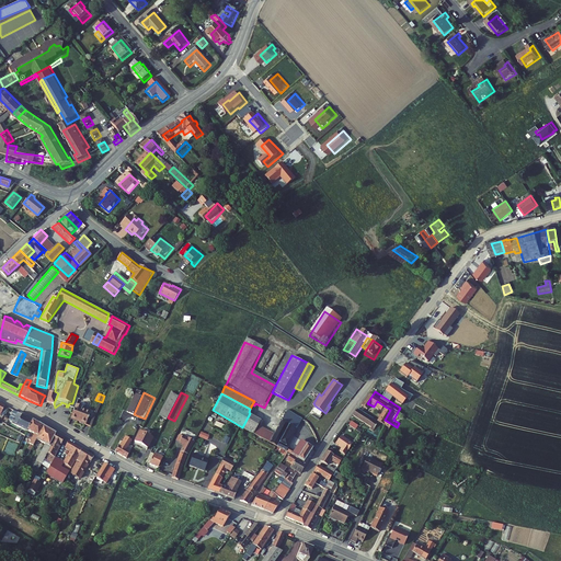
[(11,407),(1,402),(0,404),(0,414),(6,418),(11,407)]
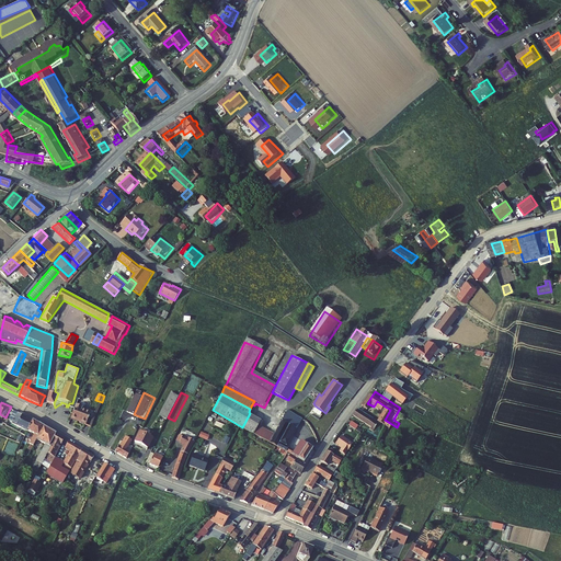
[(82,405),(78,419),(87,422),(86,423),(93,425),(98,413),(89,410),(89,409),(82,405)]
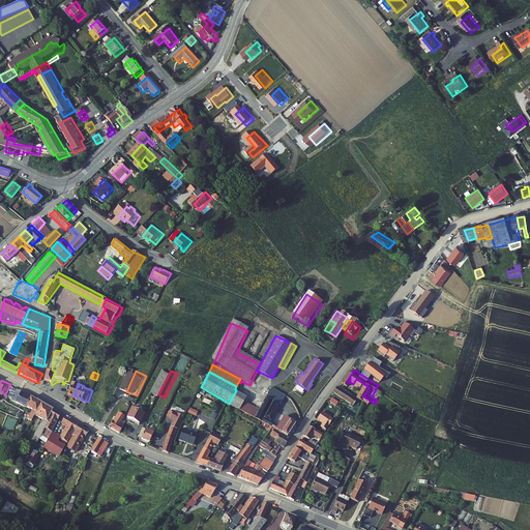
[(340,391),(350,398),(354,390),(345,384),(340,391)]
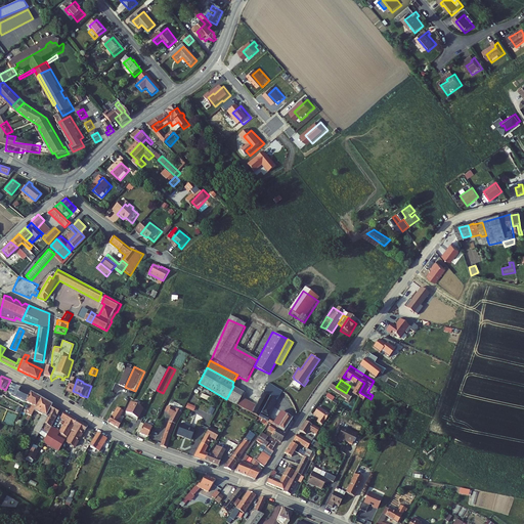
[(270,383),(265,392),(279,401),(285,391),(270,383)]
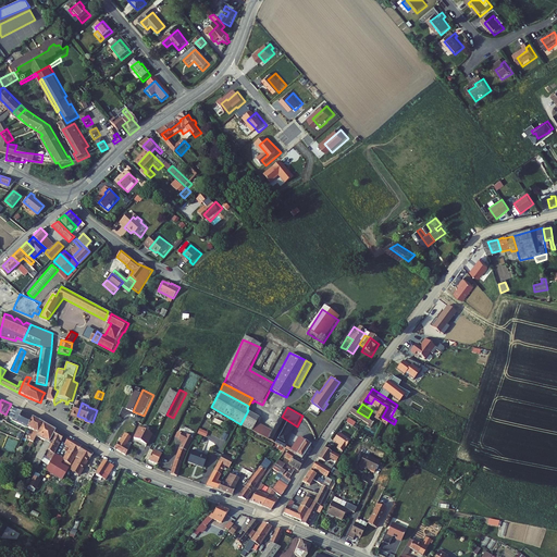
[(260,417),(248,410),(240,424),(251,430),(257,421),(260,417)]
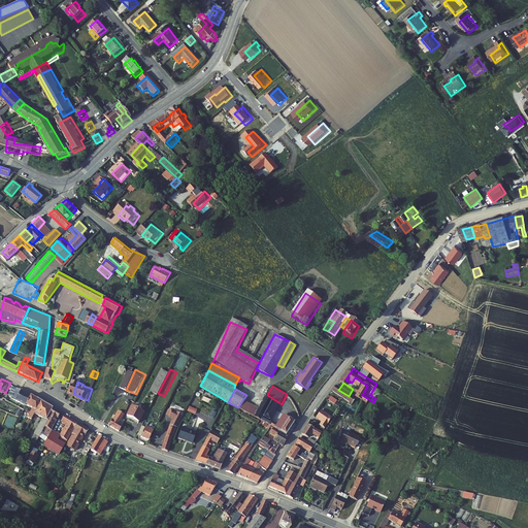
[(359,397),(361,395),(353,389),(349,396),(357,401),(355,403),(358,404),(361,398),(359,397)]
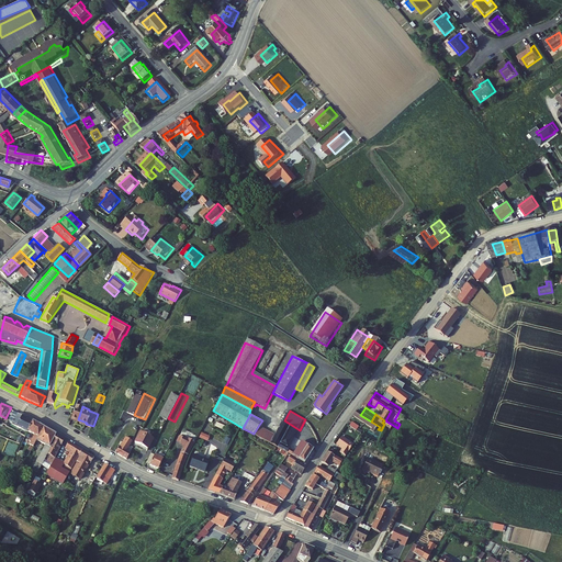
[(24,415),(18,426),(32,434),(33,433),(38,423),(24,415)]
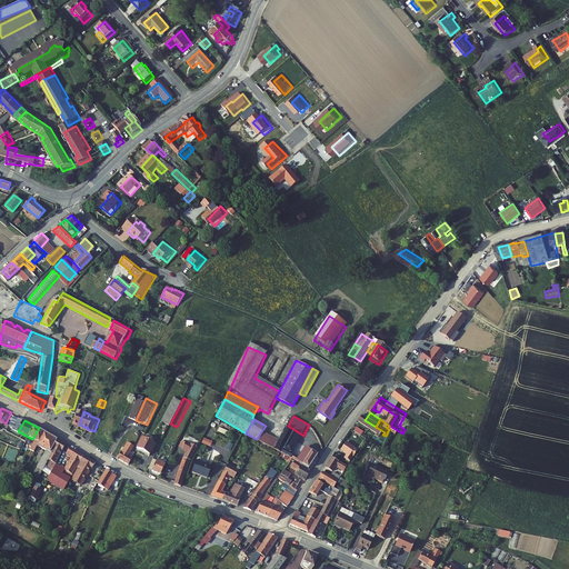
[(288,426),(285,432),(300,441),(303,436),(288,426)]
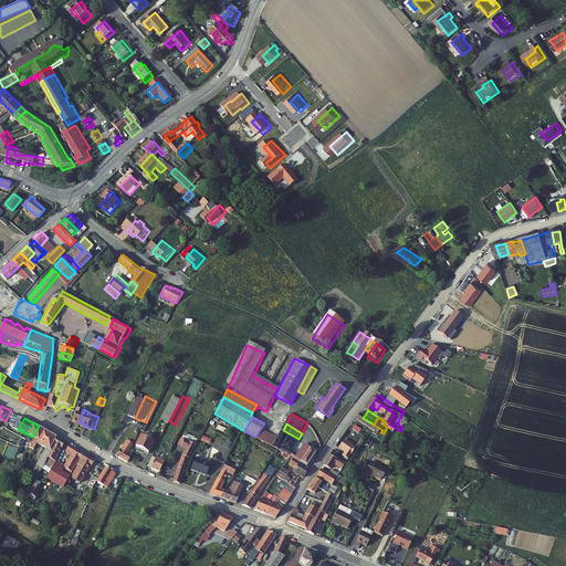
[(370,433),(367,431),(368,429),(362,425),(359,428),(369,435),(370,433)]
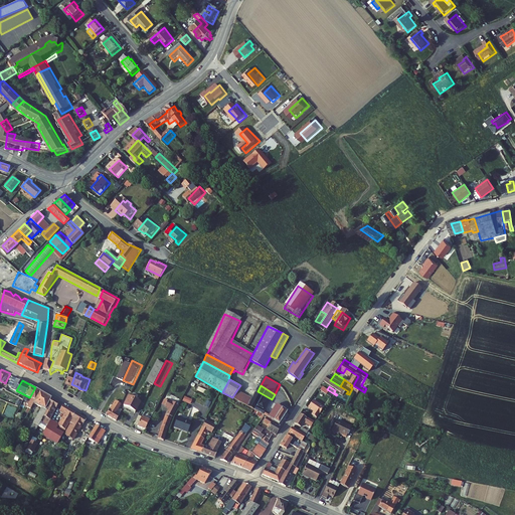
[(44,392),(35,387),(30,396),(35,399),(30,407),(34,409),(38,403),(44,392)]
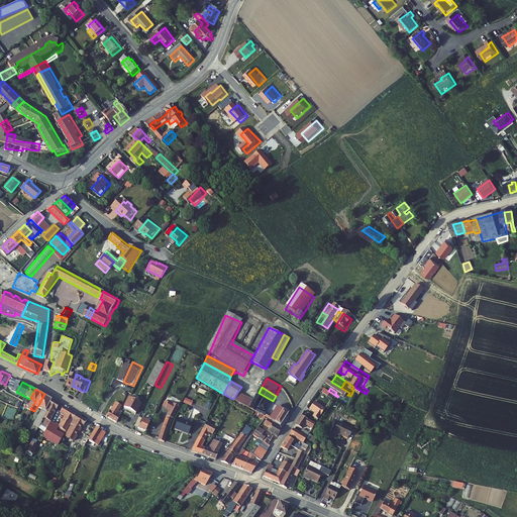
[(253,389),(248,397),(254,400),(259,393),(253,389)]
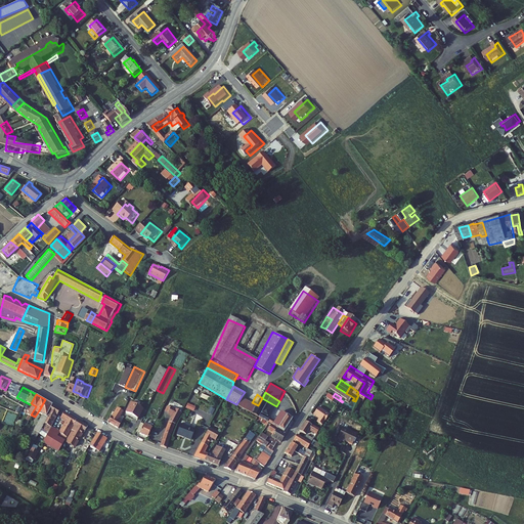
[(242,396),(236,404),(269,423),(269,422),(285,430),(293,417),(282,410),(276,420),(270,417),(276,406),(262,398),(258,405),(252,402),(242,396)]
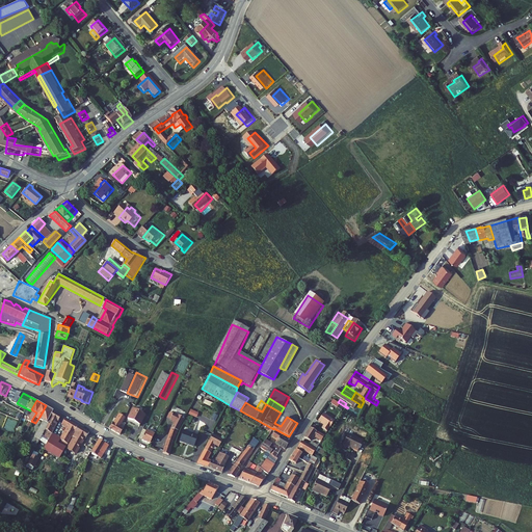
[(57,411),(46,405),(40,417),(47,421),(38,435),(44,437),(49,427),(57,411)]
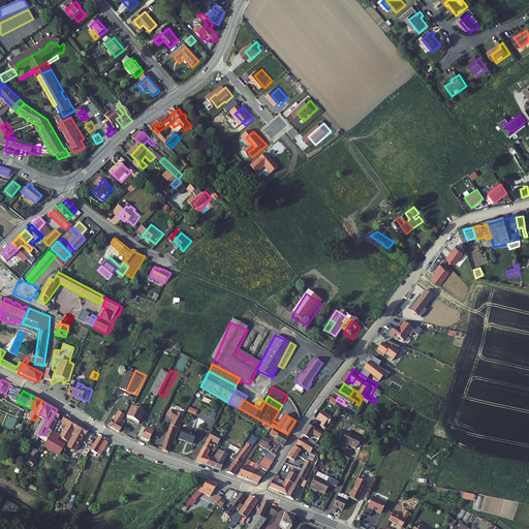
[(153,413),(141,407),(138,411),(151,417),(153,413)]
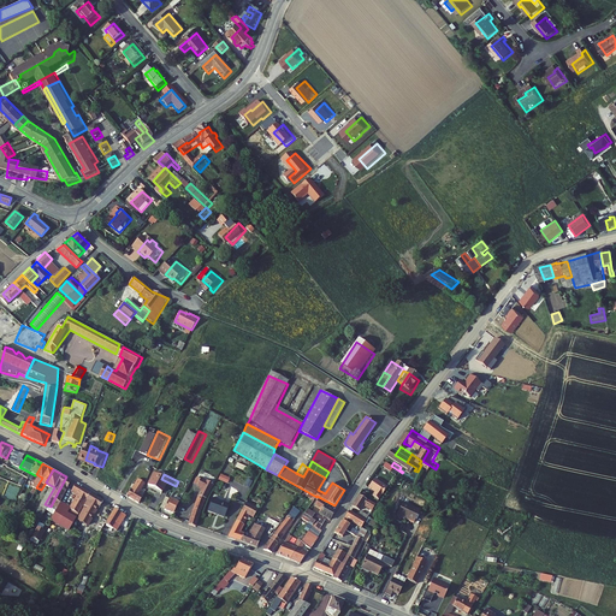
[(221,474),(218,479),(229,484),(231,478),(221,474)]
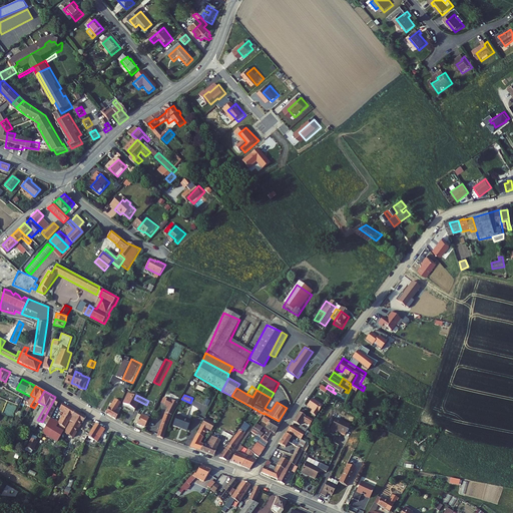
[(19,403),(20,404),(25,406),(28,399),(23,396),(19,403)]
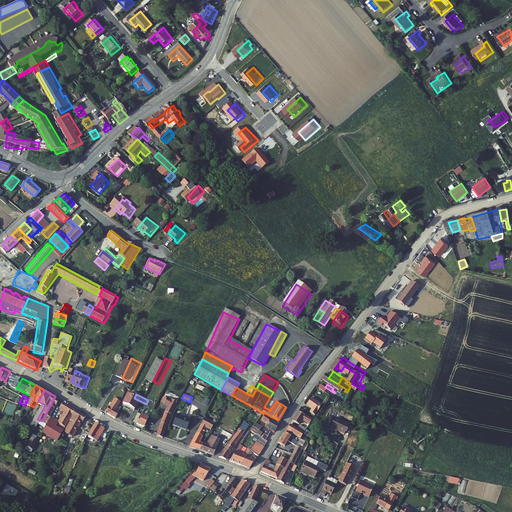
[(62,400),(55,396),(47,411),(53,415),(62,400)]
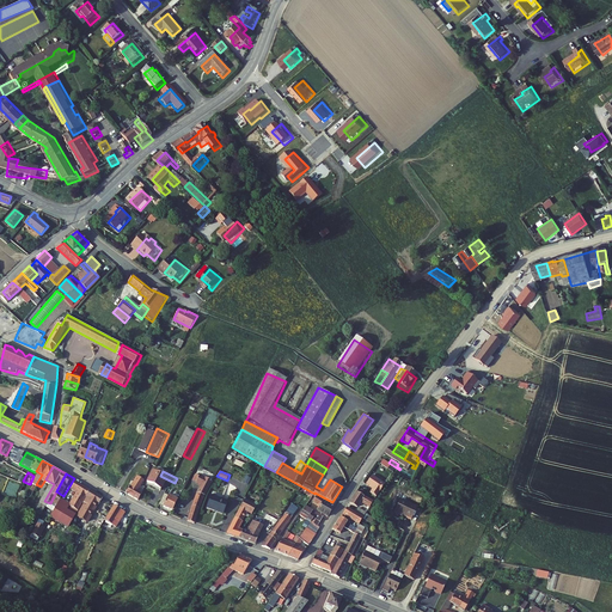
[(201,485),(190,509),(197,512),(212,481),(199,475),(199,476),(195,483),(201,485)]
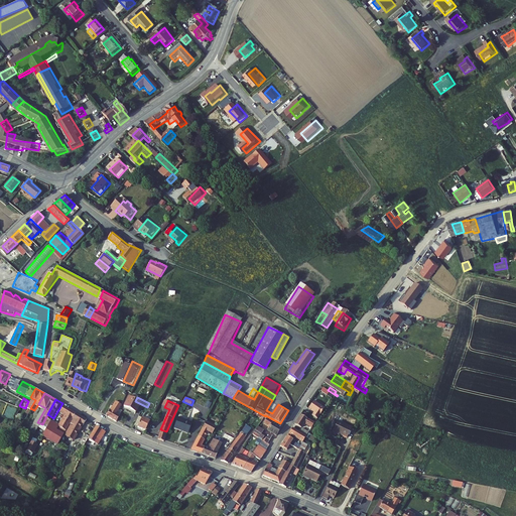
[(319,414),(325,417),(332,406),(320,400),(315,407),(321,411),(319,414)]
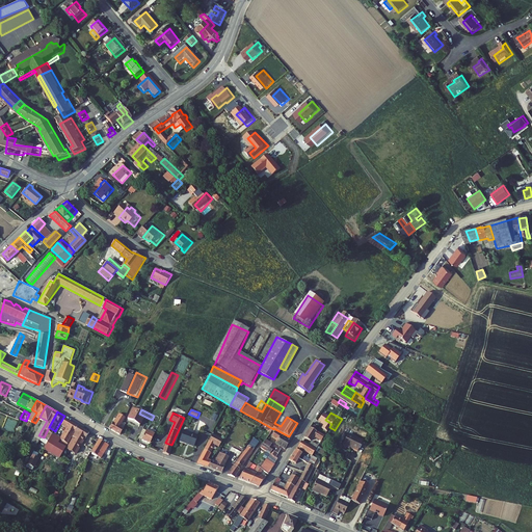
[(148,427),(152,420),(139,414),(135,421),(148,427)]
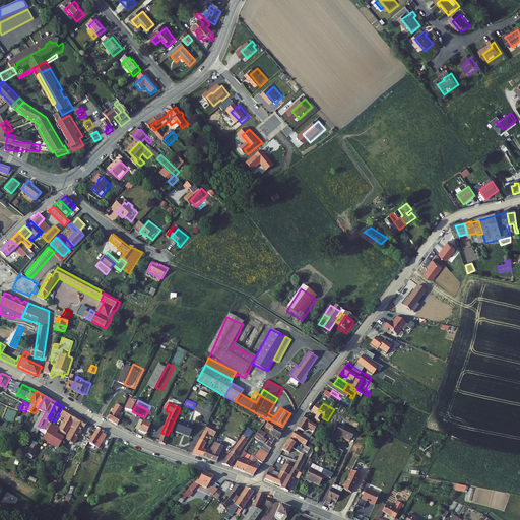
[(118,412),(113,420),(124,427),(127,420),(124,418),(129,409),(123,406),(119,412),(118,412)]
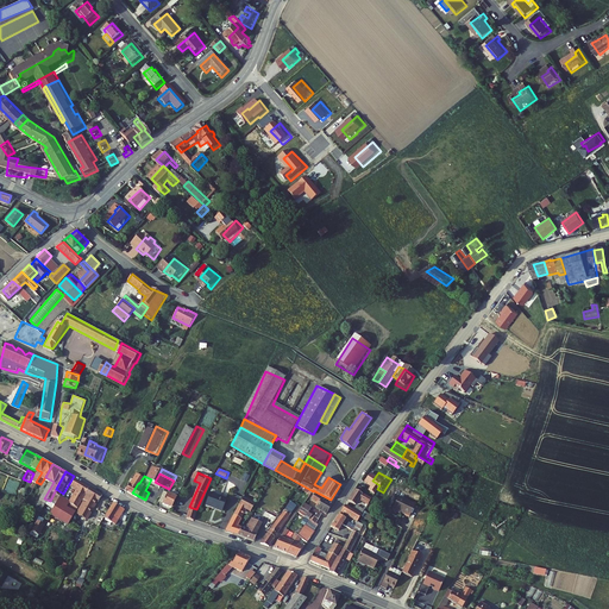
[(24,479),(16,495),(22,496),(30,482),(24,479)]
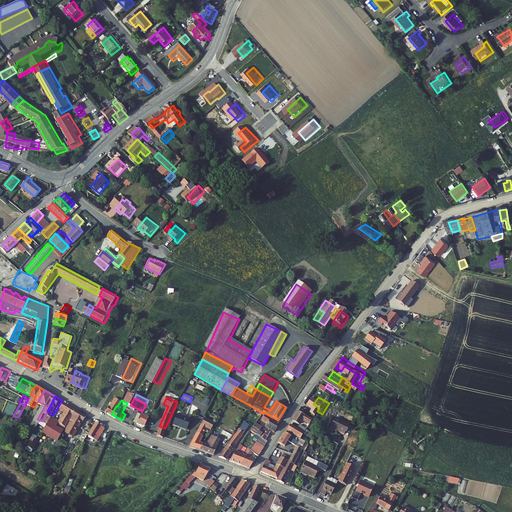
[(68,411),(62,420),(71,425),(73,421),(80,410),(67,403),(63,408),(68,411)]
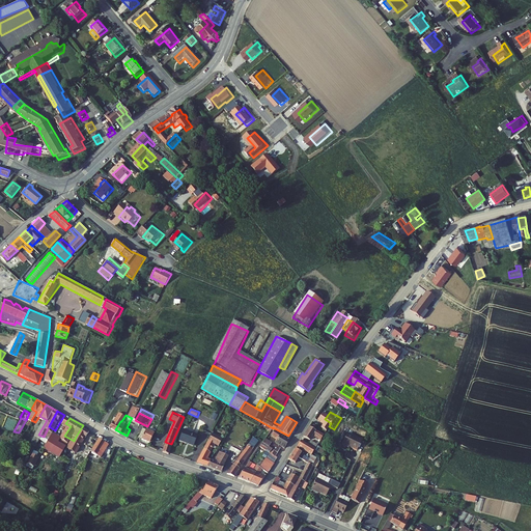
[(93,432),(83,425),(76,437),(77,438),(71,448),(78,453),(88,437),(90,438),(93,432)]
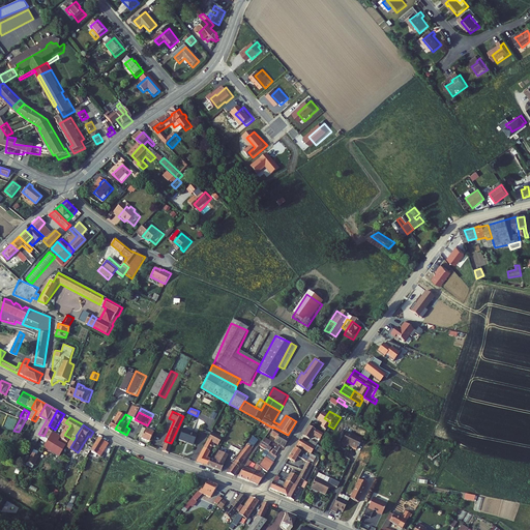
[(49,425),(43,436),(39,442),(63,457),(74,440),(64,435),(55,430),(49,425)]
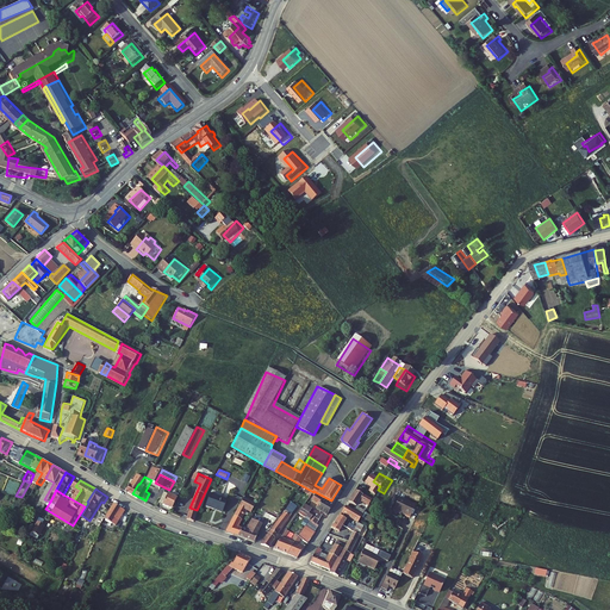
[(365,490),(358,502),(366,506),(371,498),(379,503),(381,498),(365,490)]
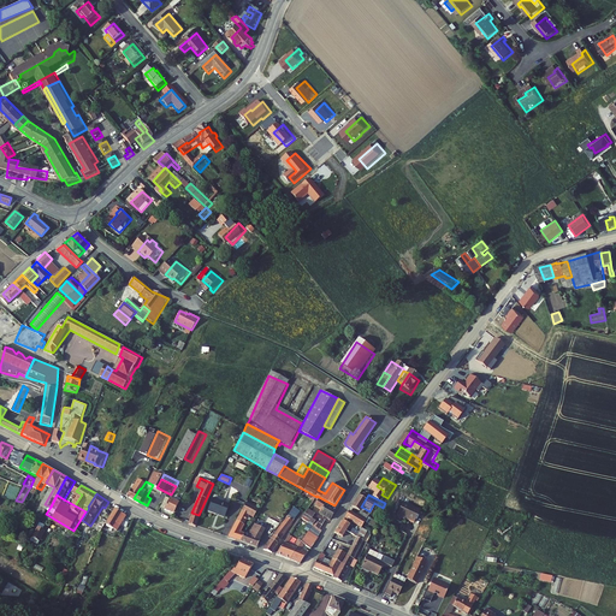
[(212,498),(207,510),(225,516),(229,504),(212,498)]
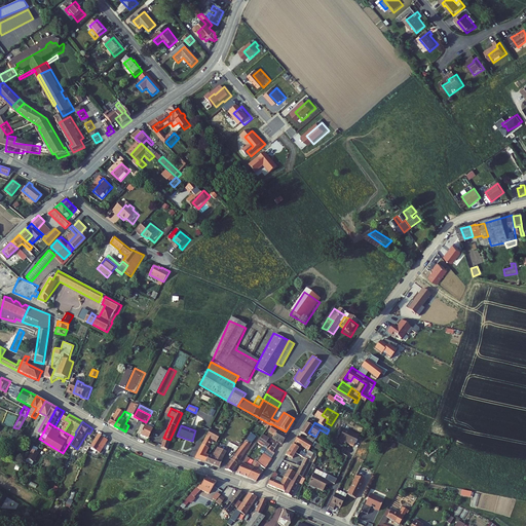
[(270,425),(266,430),(268,433),(270,430),(273,433),(272,435),(274,437),(273,437),(283,443),(288,436),(270,425)]
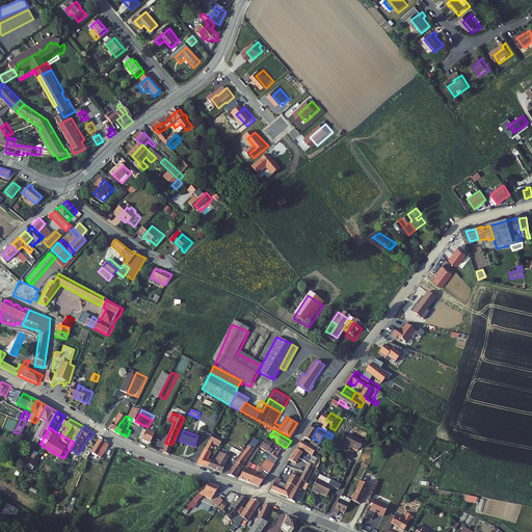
[(31,431),(27,437),(40,444),(44,437),(38,435),(31,431)]
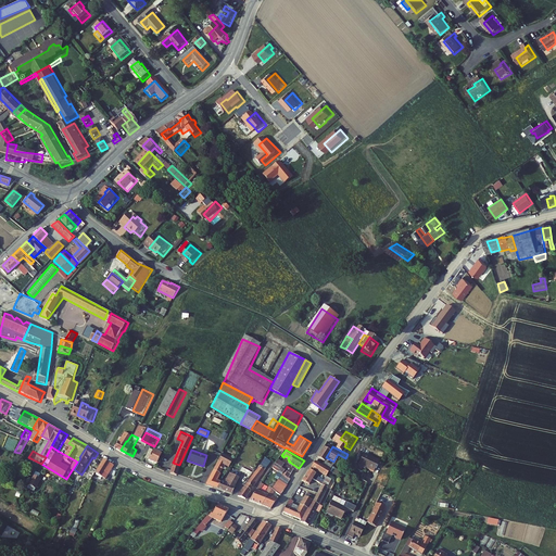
[(156,451),(152,459),(156,462),(155,463),(164,467),(168,456),(156,451)]
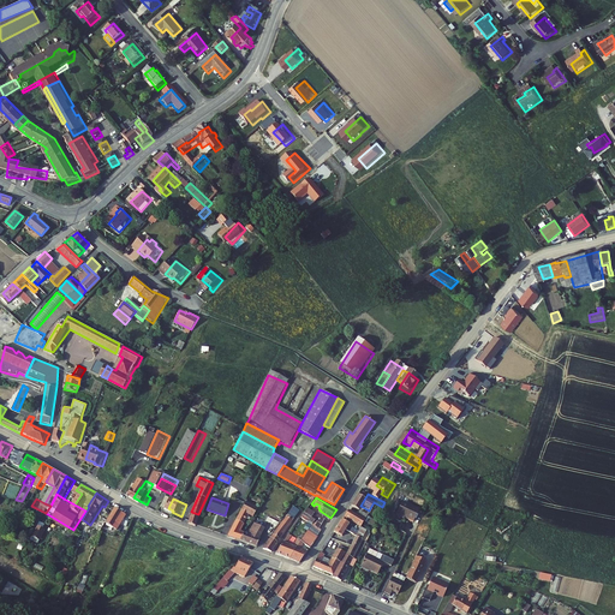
[(408,500),(402,514),(411,519),(412,517),(417,519),(423,507),(408,500)]
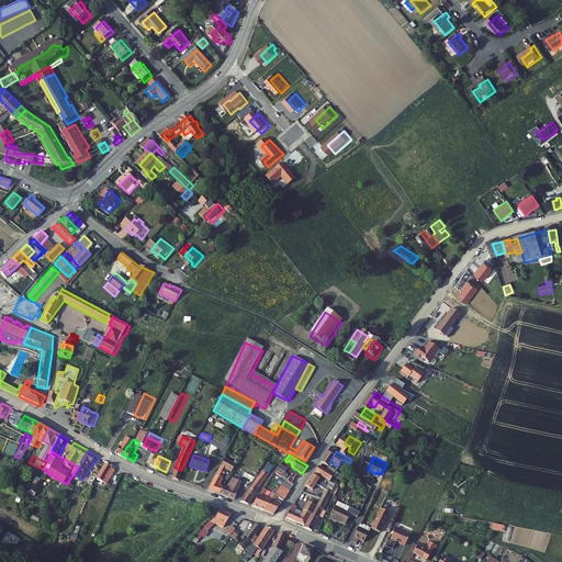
[(225,458),(210,490),(221,494),(224,487),(220,485),(228,470),(231,471),(235,463),(225,458)]
